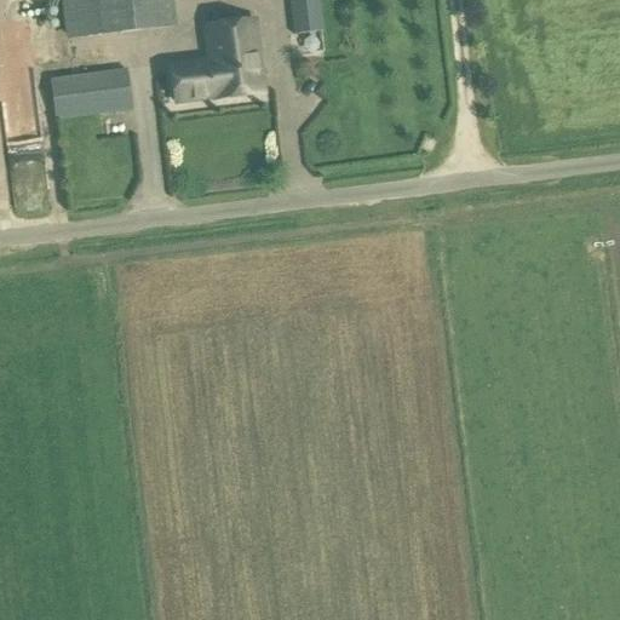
[(172,0),(61,0),(65,38),(176,24),(172,0)]
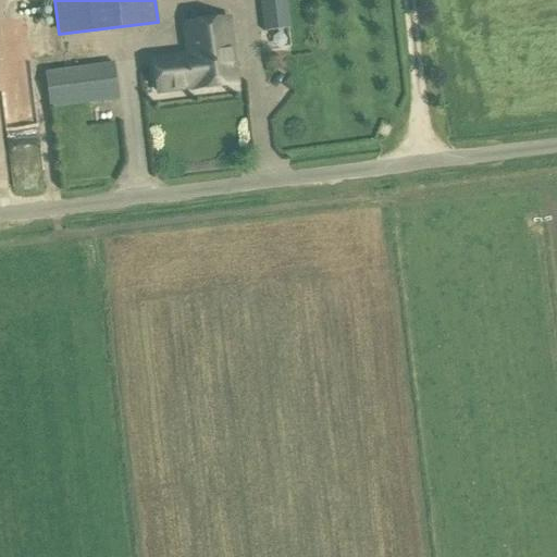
[(287,0),(258,0),(263,33),(292,29),(287,0)]
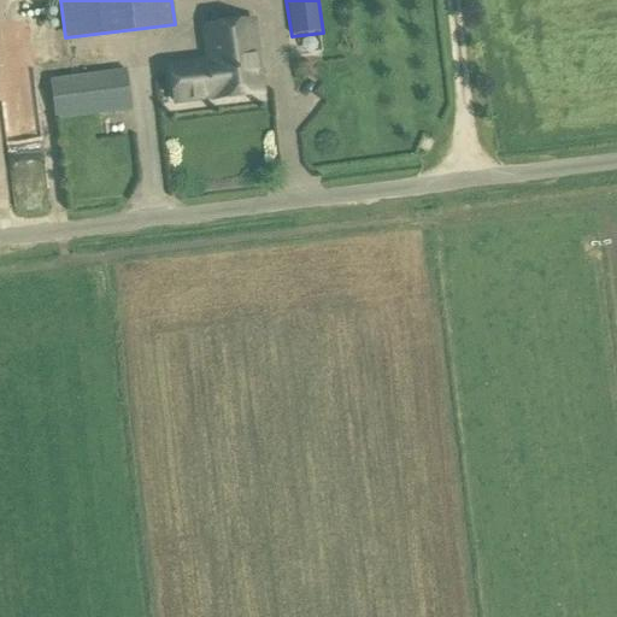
[(0,35),(21,31),(13,5),(0,7),(0,35)]
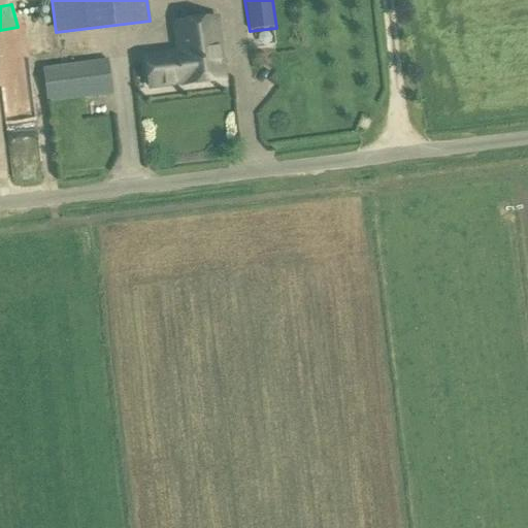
[(176,53),(143,56),(147,88),(179,85),(225,79),(218,18),(172,23),(176,53)]
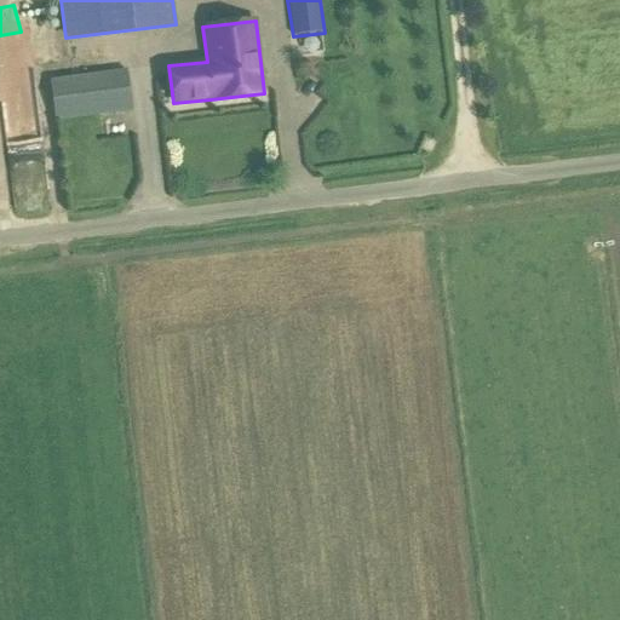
[(126,68),(50,79),(56,122),(131,113),(132,112),(126,68)]
